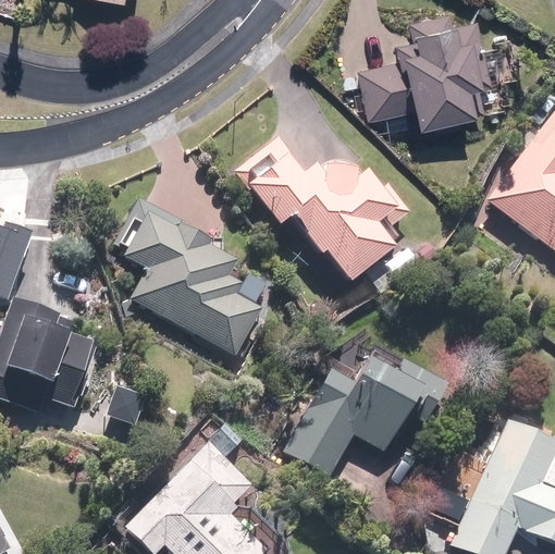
[(491,88),(478,16),(455,21),(453,10),(408,17),(411,38),(395,41),(398,59),(353,66),(362,122),(415,112),(417,127),(486,115),(482,89),(491,88)]
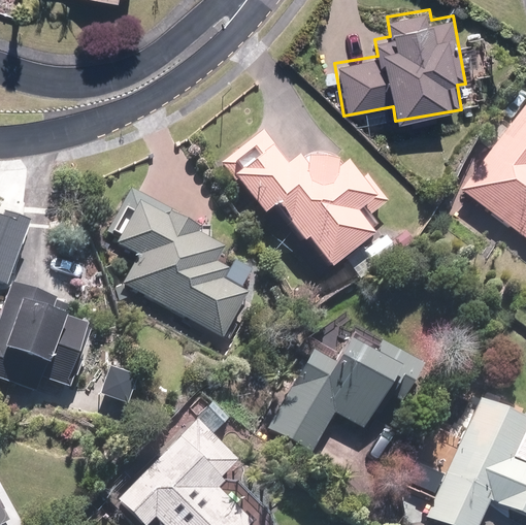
[(525,106),(459,192),(525,241),(525,106)]
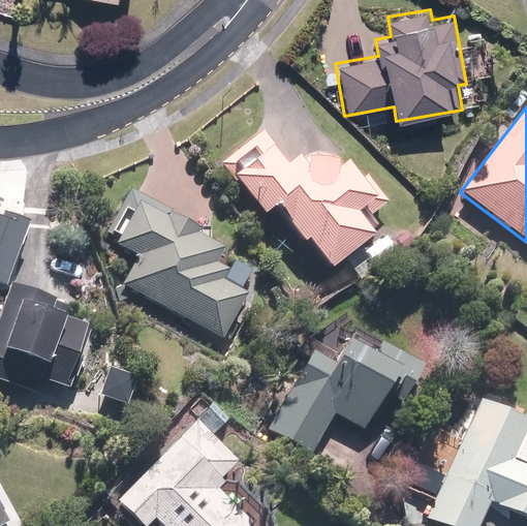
[(407,219),(384,237),(368,216),(391,197),(370,173),(359,182),(331,149),(314,162),(305,150),(290,162),(262,128),(219,163),(266,220),(277,210),(305,244),(308,242),(333,272),(347,260),(362,278),(396,250),(399,254),(422,236),(407,219)]
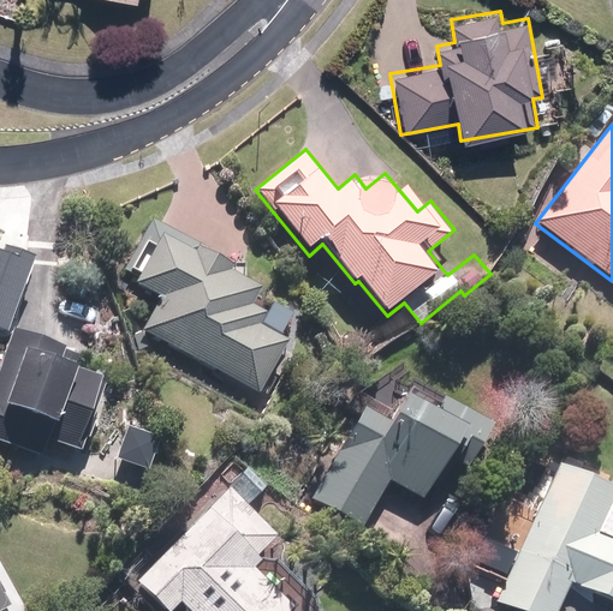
[(136,343),(164,358),(170,346),(262,394),(274,371),(281,375),(297,345),(271,330),(259,313),(244,276),(201,253),(207,243),(158,217),(130,269),(141,274),(135,285),(160,297),(136,343)]
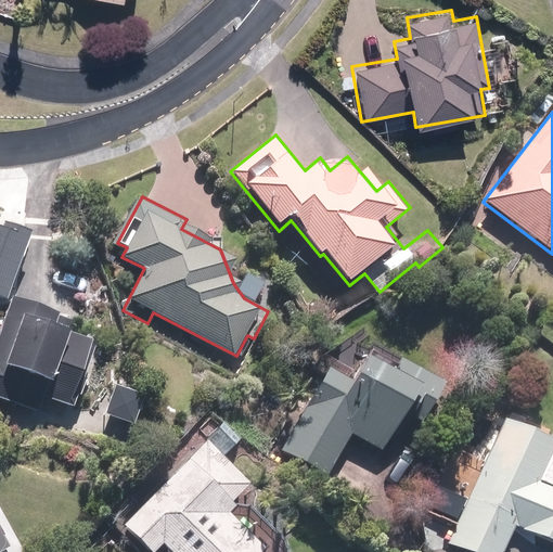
[(0,338),(0,401),(1,398),(38,410),(41,397),(75,408),(95,343),(53,329),(58,315),(12,299),(0,338)]
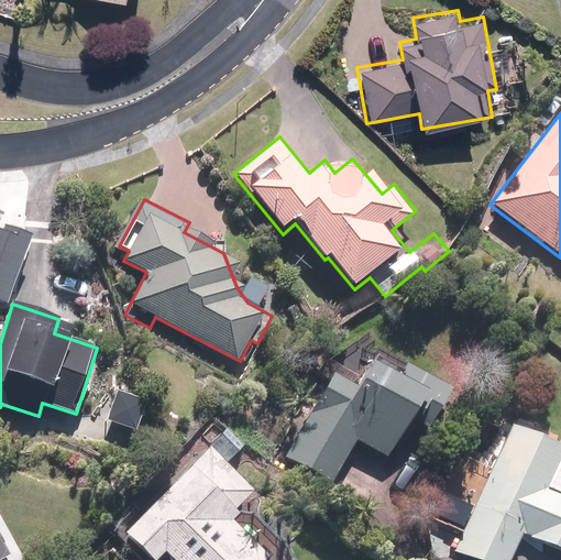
[(361,383),(331,369),(288,459),(334,481),(355,438),(392,456),(409,420),(431,430),(453,386),(406,363),(399,376),(371,362),(361,383)]
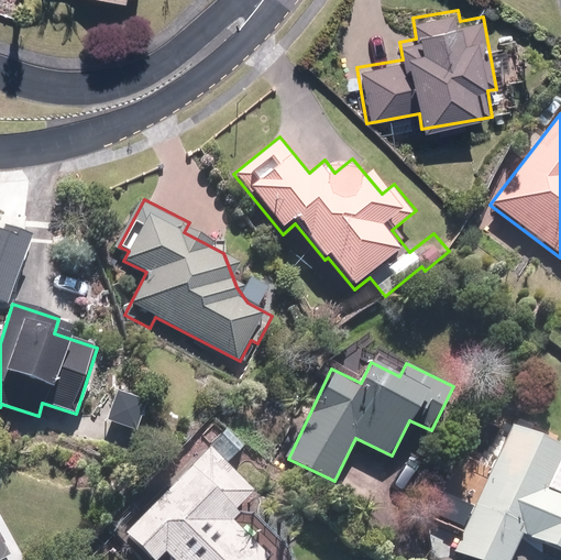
[(560,437),(515,417),(473,506),(440,491),(429,516),(462,531),(454,547),(476,559),(508,559),(521,533),(560,550),(560,437)]
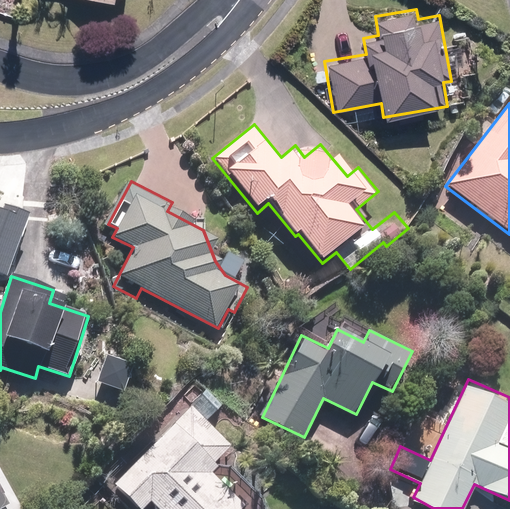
[(207,386),(114,481),(142,508),(146,508),(152,503),(158,508),(244,508),(247,507),(214,474),(215,466),(233,447),(208,422),(226,404),(207,386)]
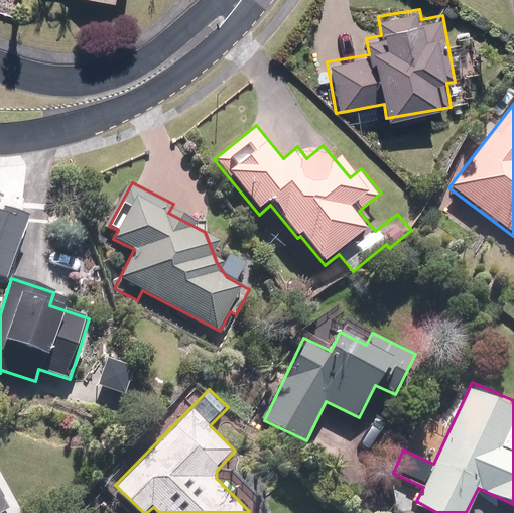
[(24,512),(0,472),(0,512),(24,512)]
